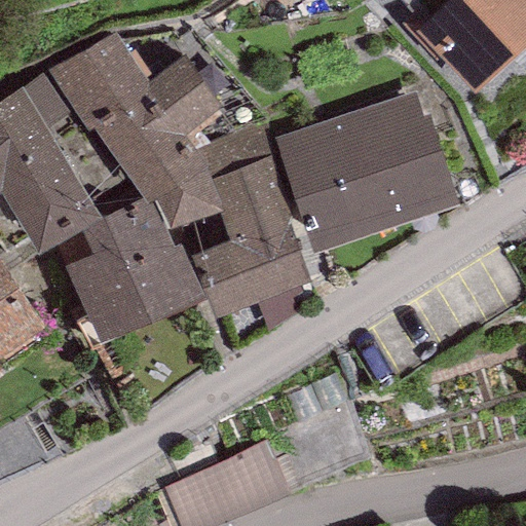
[(525,0),(446,0),(420,24),(411,13),(403,22),(437,59),(440,55),(474,91),(525,43),(525,0)]
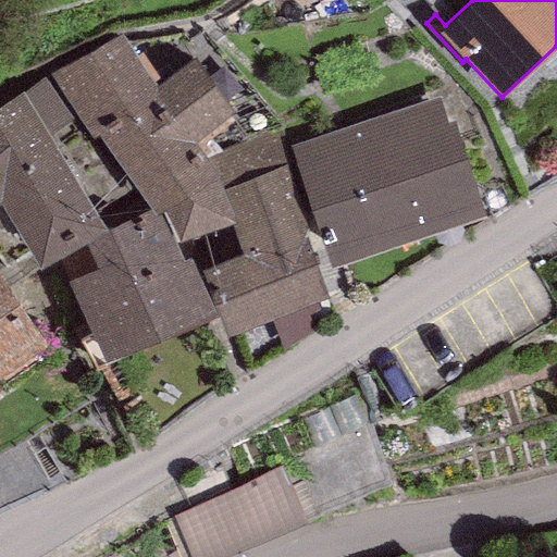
[(123,33),(50,74),(93,137),(100,134),(150,207),(153,213),(163,209),(177,240),(232,223),(235,222),(221,172),(209,157),(200,145),(237,120),(195,59),(160,86),(123,33)]
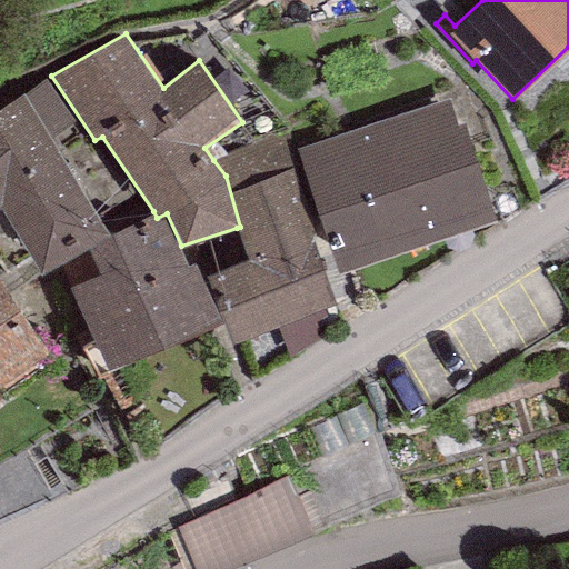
[(46,79),(22,93),(51,138),(75,123),(46,79)]
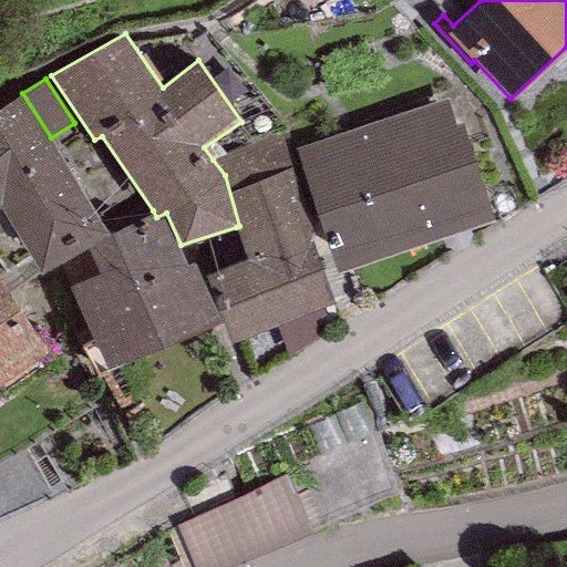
[(51,137),(22,93),(0,106),(0,206),(41,271),(57,261),(110,233),(51,137)]
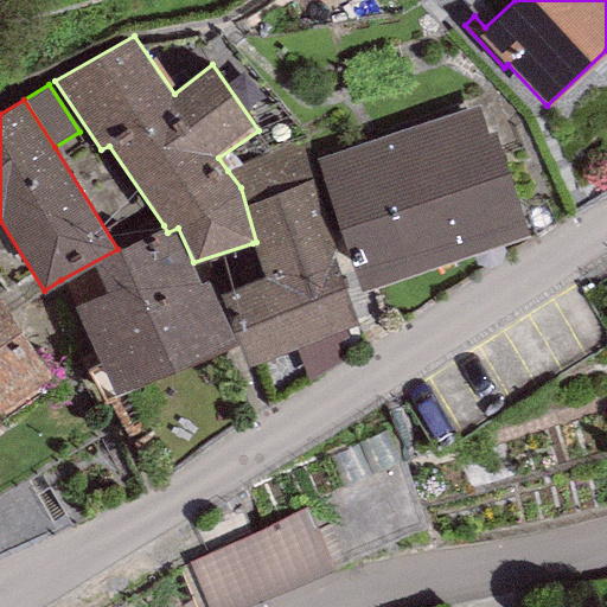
[(477,102),(315,157),(360,292),(529,235),(493,129),(486,132),(477,102)]
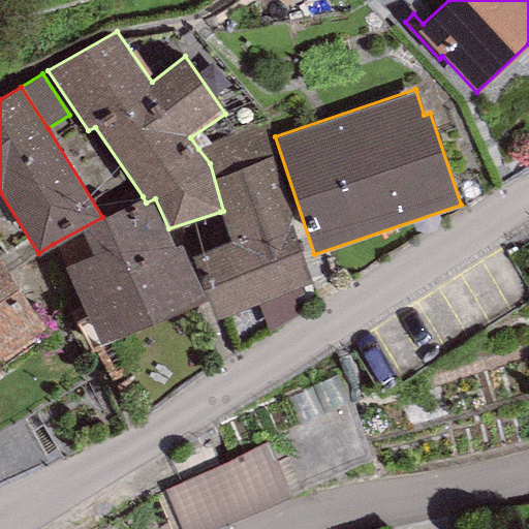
[(270,125),(198,149),(210,163),(223,211),(220,212),(230,240),(193,256),(216,319),(308,281),(270,125)]
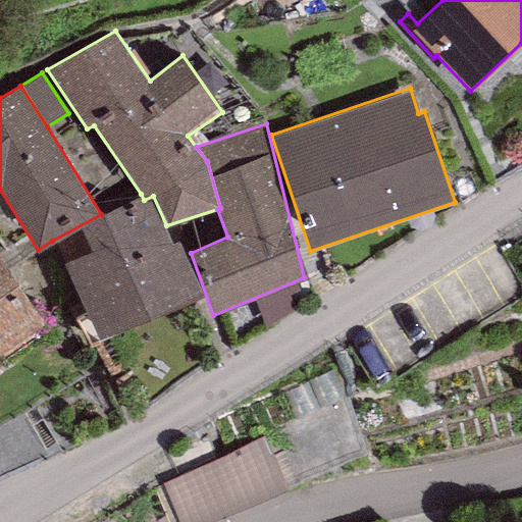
[(166,225),(153,196),(144,200),(141,194),(101,214),(52,241),(98,340),(203,296),(178,241),(172,243),(166,225)]
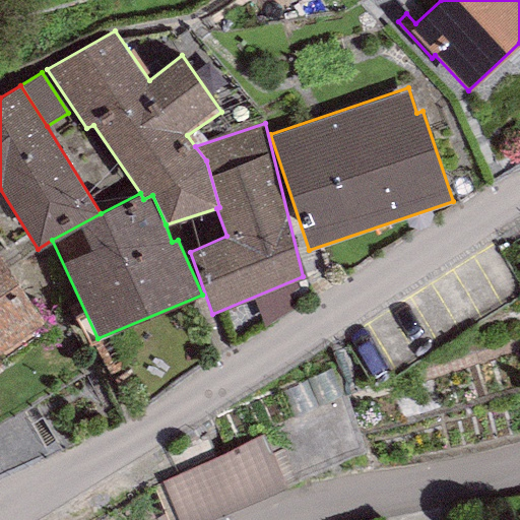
[(0,254),(0,352),(45,324),(0,254)]
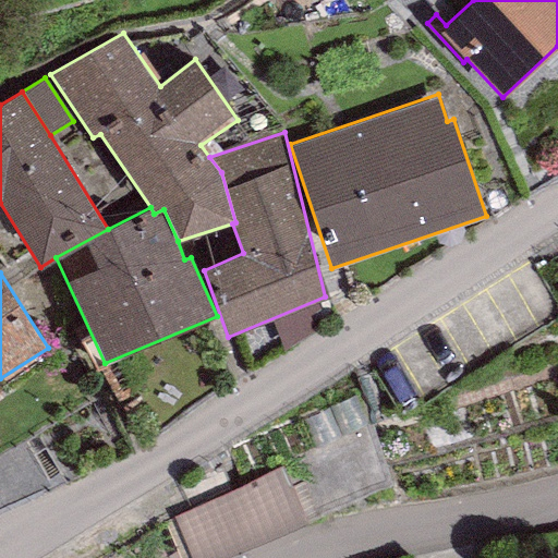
[(172,516),(191,557),(218,557),(305,524),(282,466),(172,516)]
